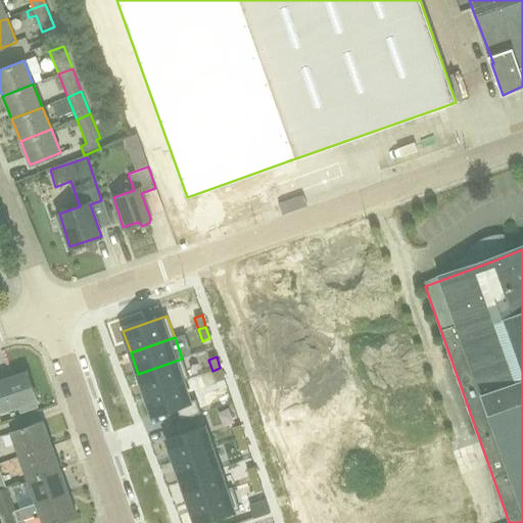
[(182,359),(138,374),(145,394),(189,379),(182,359)]
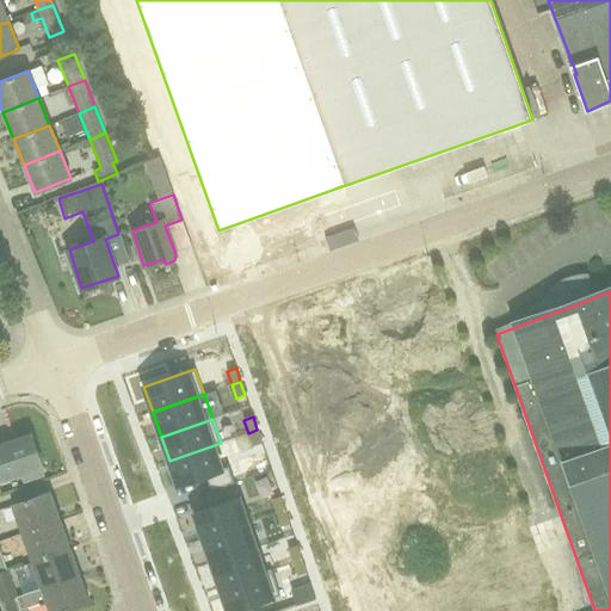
[(253,446),(261,444),(257,430),(248,433),(253,446)]
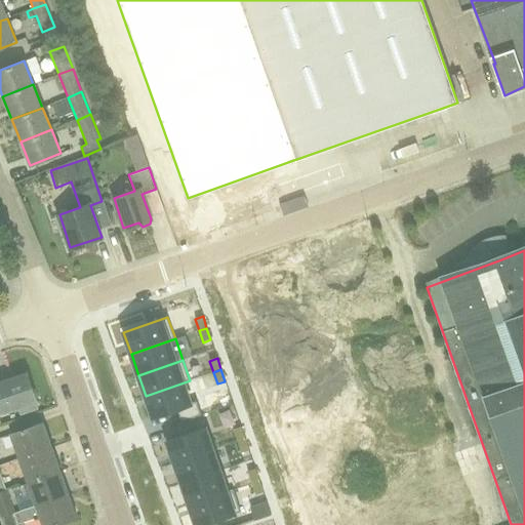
[(0,412),(35,400),(26,373),(0,381),(0,412)]
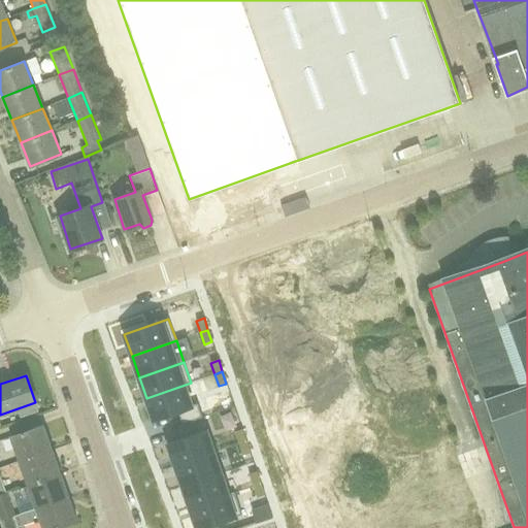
[(191,383),(146,398),(154,420),(198,405),(191,383)]
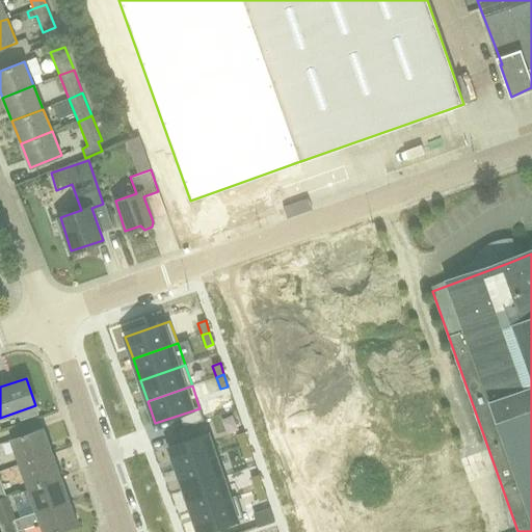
[(362,429),(370,453),(393,445),(386,422),(362,429)]
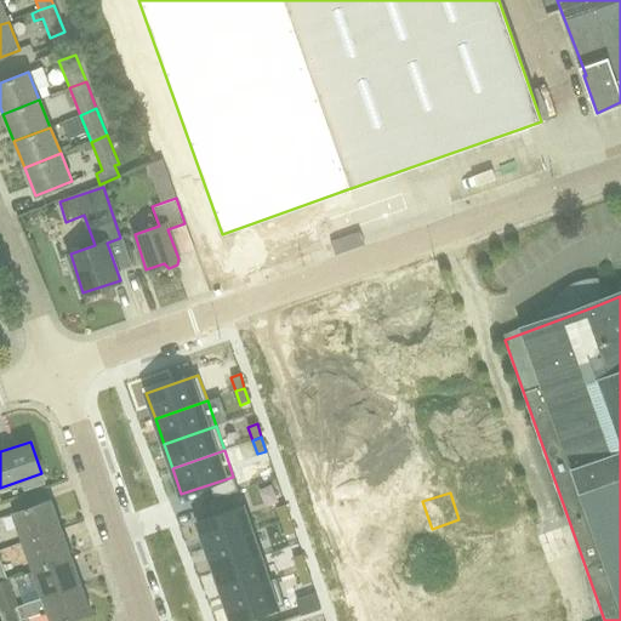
[(12,513),(22,542),(61,528),(51,500),(12,513)]
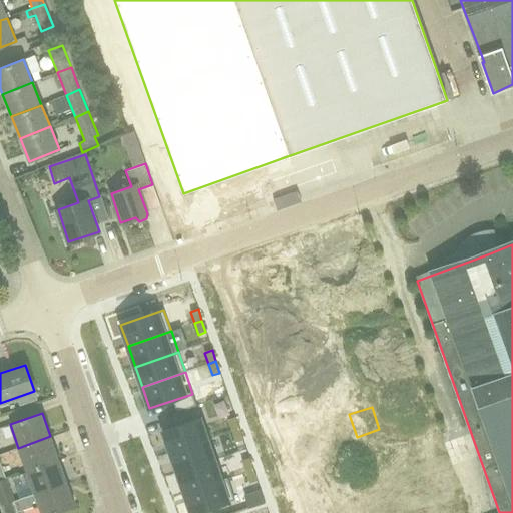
[(206,417),(163,431),(171,453),(213,438),(206,417)]
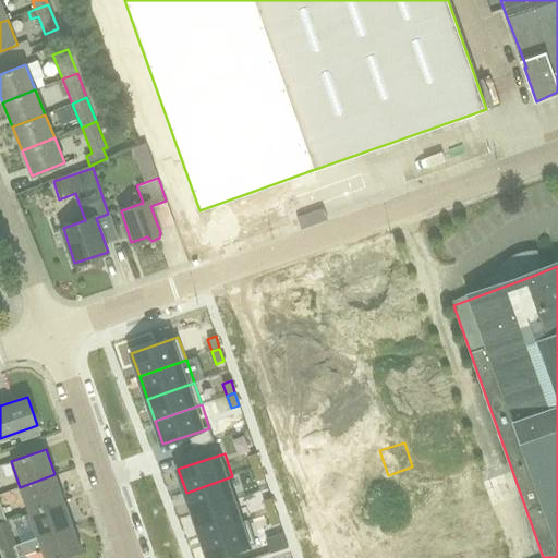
[(247,457),(252,470),(261,466),(256,453),(247,457)]
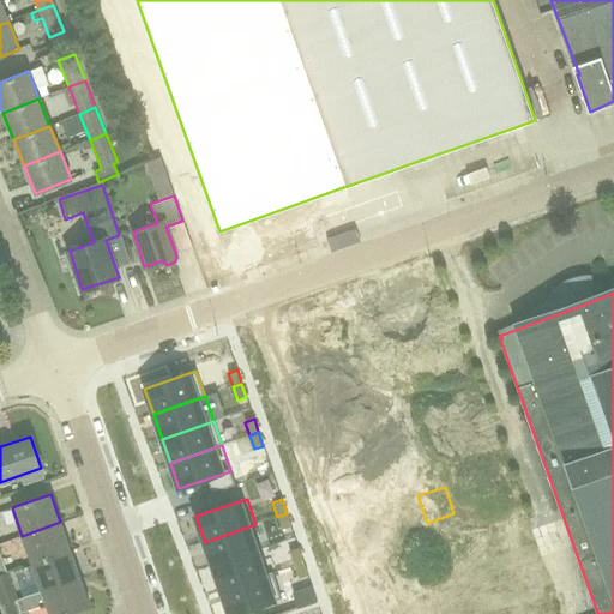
[(456,613),(456,612),(461,557),(480,558),(477,584),(529,588),(528,603),(494,613),(561,613),(529,511),(356,567),(372,613),(456,613)]
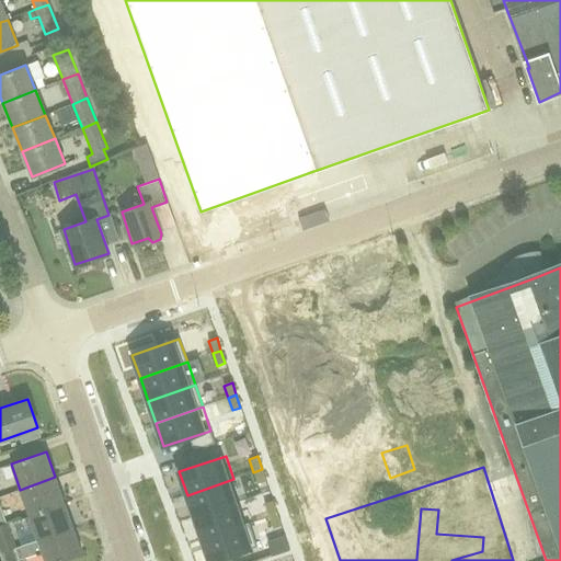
[(262,469),(253,472),(258,484),(266,481),(262,469)]
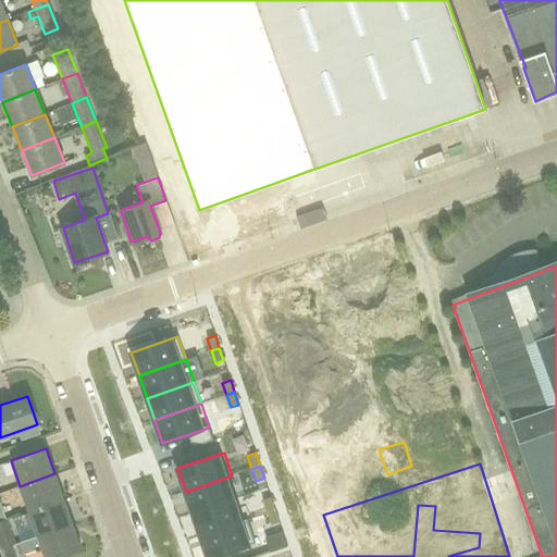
[(54,473),(20,486),(28,511),(64,499),(54,473)]
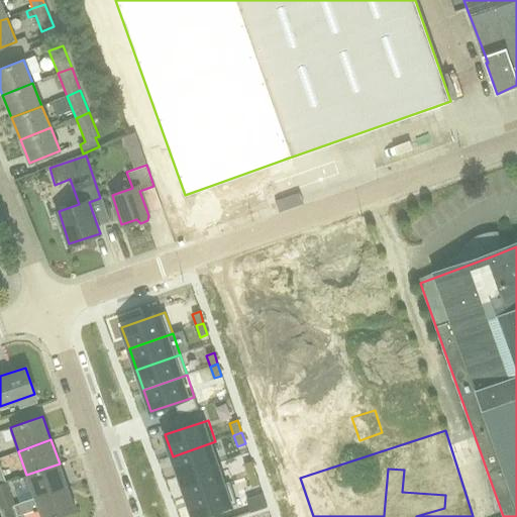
[(215,441),(173,456),(179,477),(215,464),(222,461),(215,441)]
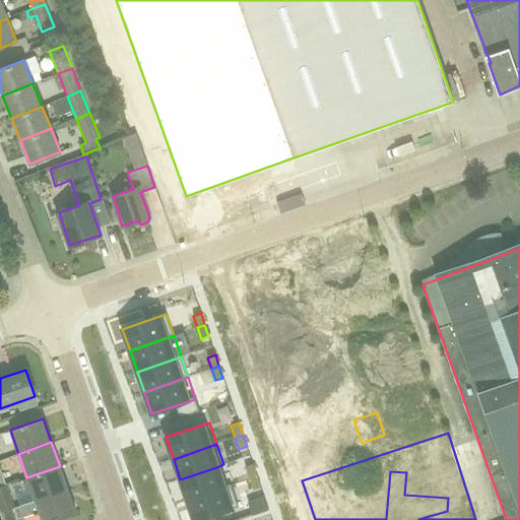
[(249,478),(257,476),(253,464),(245,467),(249,478)]
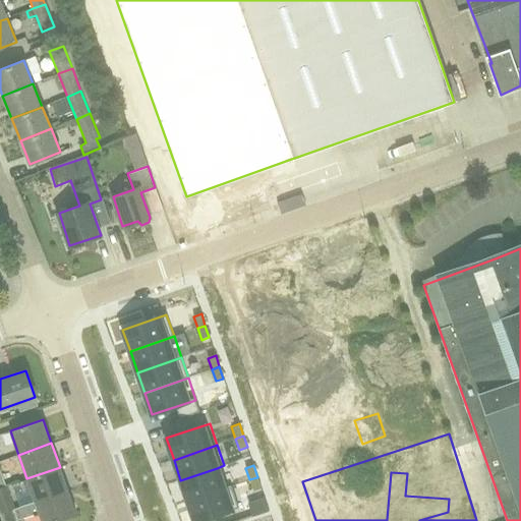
[(36,502),(68,490),(60,467),(26,478),(34,498),(12,505),(14,509),(36,502)]
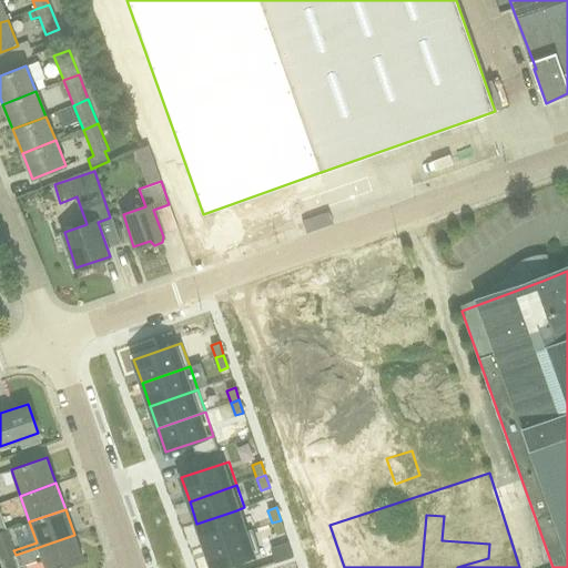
[(244,533),(236,510),(196,524),(204,546),(244,533)]
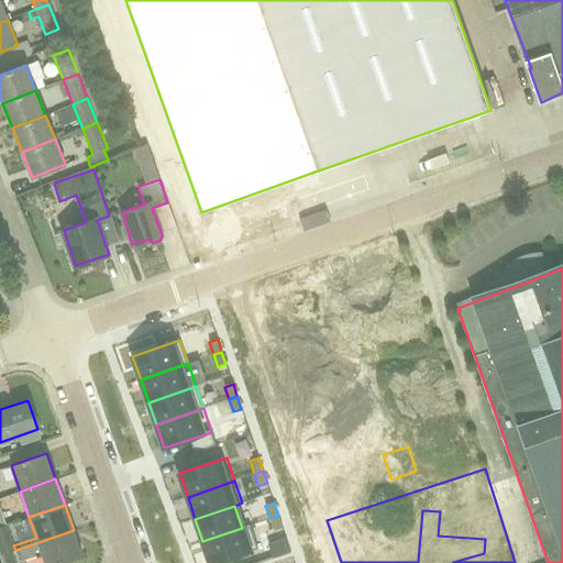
[(269,518),(274,531),(283,528),(278,516),(269,518)]
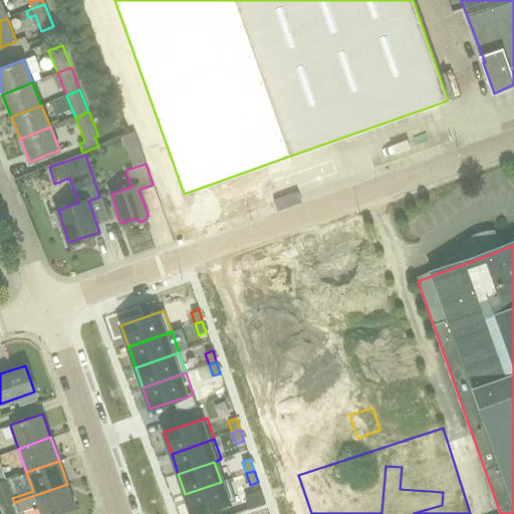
[(14,502),(12,498),(6,480),(0,481),(0,499),(3,506),(14,502)]
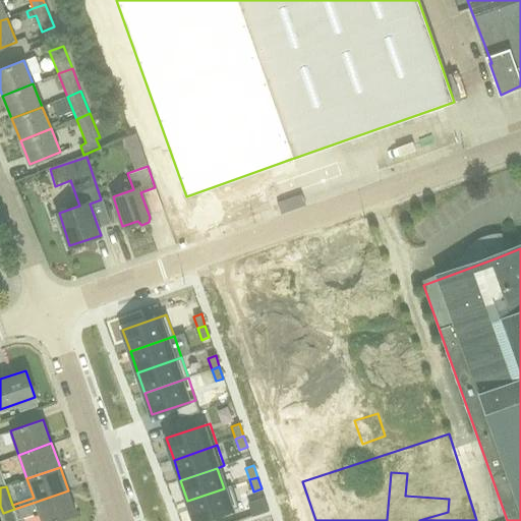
[(224,488),(187,501),(194,520),(200,520),(239,508),(232,486),(224,488)]
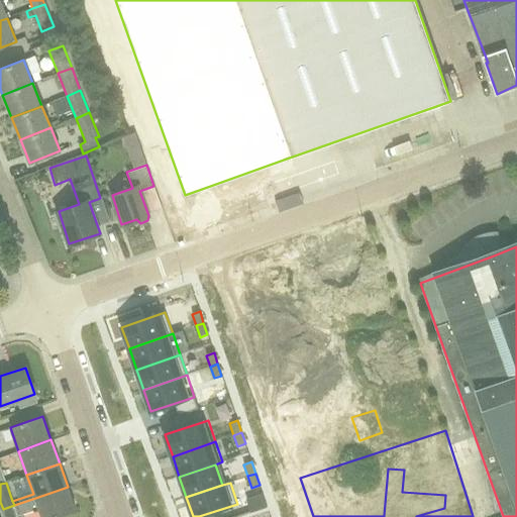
[(484,483),(476,486),(484,509),(492,506),(484,483)]
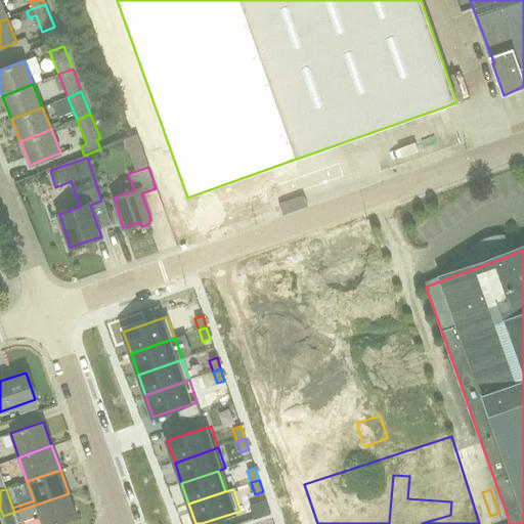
[(36,505),(14,512),(17,520),(18,523),(39,516),(42,523),(60,523),(77,518),(69,493),(36,505)]
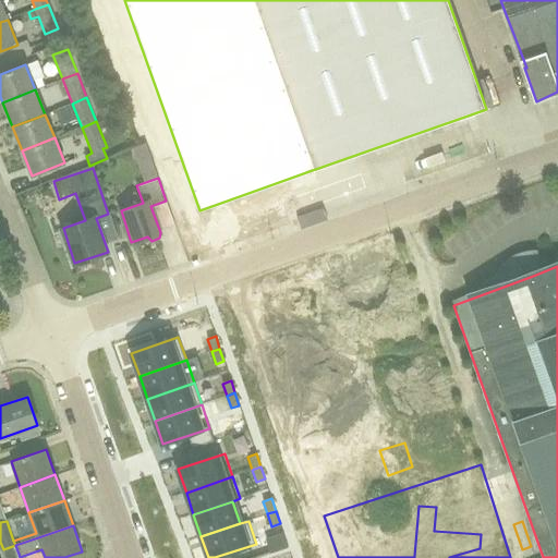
[(19,554),(15,545),(3,549),(5,557),(20,557),(19,554)]
